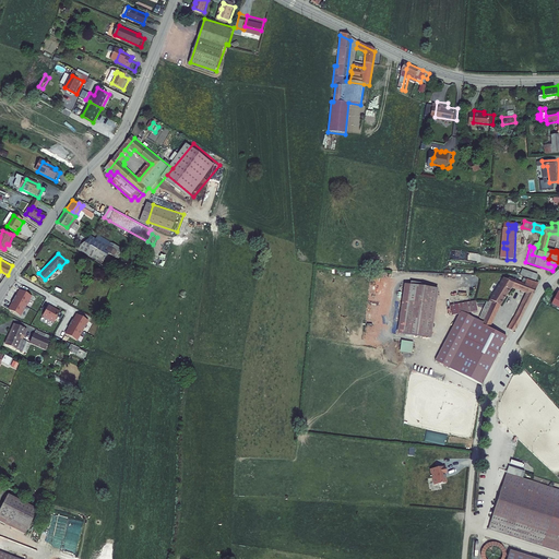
[(537,280),(538,273),(521,270),(520,276),(537,280)]
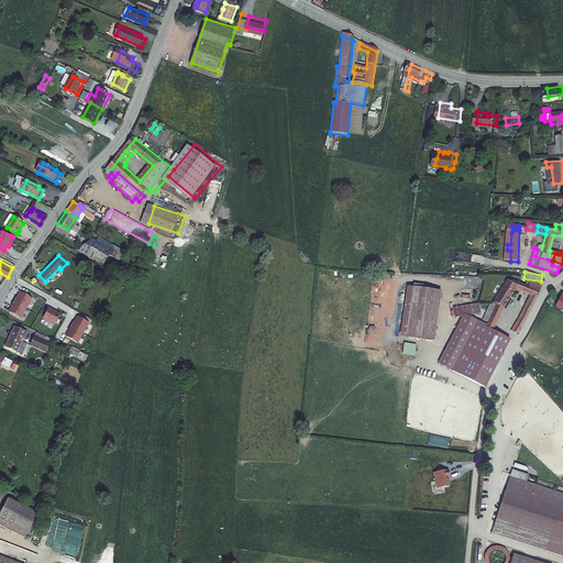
[(517,276),(515,282),(529,287),(531,282),(517,276)]
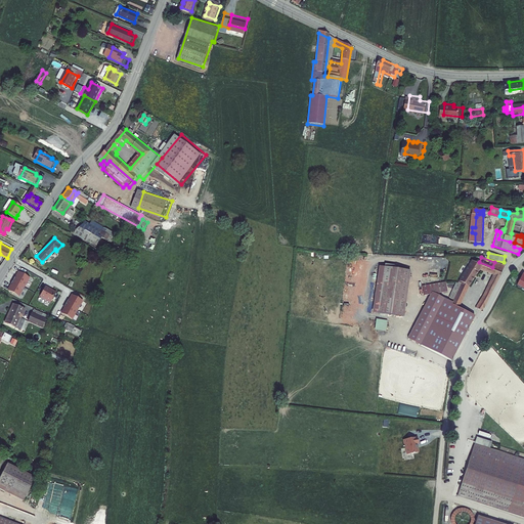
[(457,281),(449,298),(452,300),(460,303),(468,286),(477,268),(491,274),(487,282),(489,284),(493,286),(504,266),(494,262),(492,267),(479,262),(476,261),(474,264),(469,261),(457,281)]
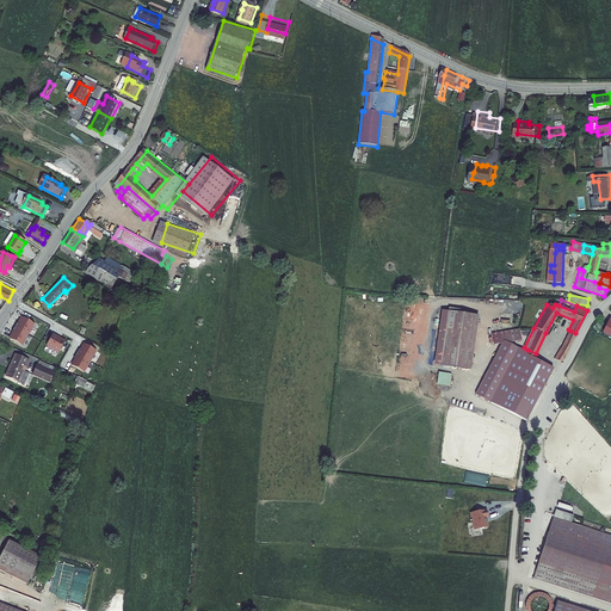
[(440,312),(434,365),(471,370),(479,315),(440,312)]
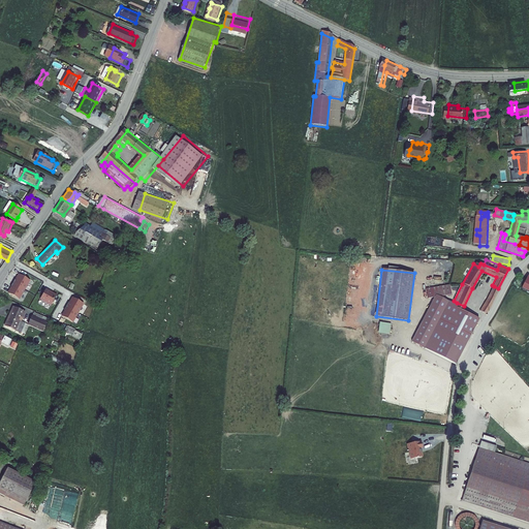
[(31,278),(21,273),(18,278),(16,277),(13,281),(25,287),(26,287),(31,278)]
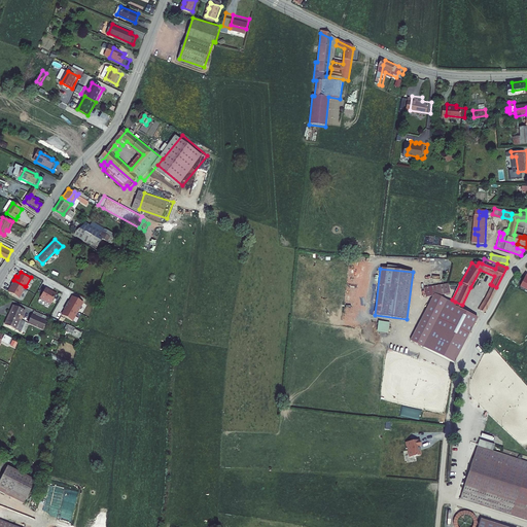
[(25,286),(13,280),(11,284),(13,284),(10,290),(21,296),(26,286),(25,286)]
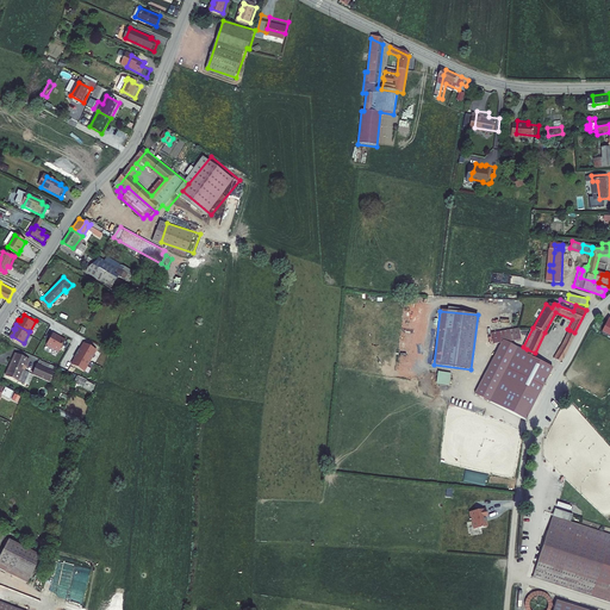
[(515,349),(515,340),(518,340),(518,327),(502,330),(502,331),(498,331),(500,355),(505,367),(515,349)]
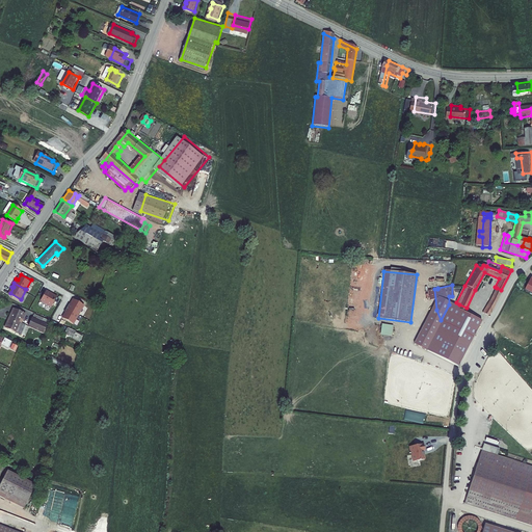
[(52,289),(48,287),(43,297),(54,303),(59,293),(52,290),(52,289)]
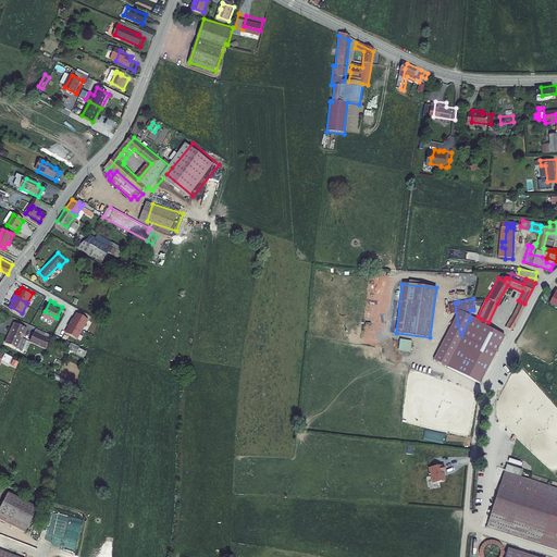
[(504,323),(504,330),(510,332),(523,306),(520,304),(517,310),(515,309),(511,316),(514,317),(512,319),(507,317),(504,323)]
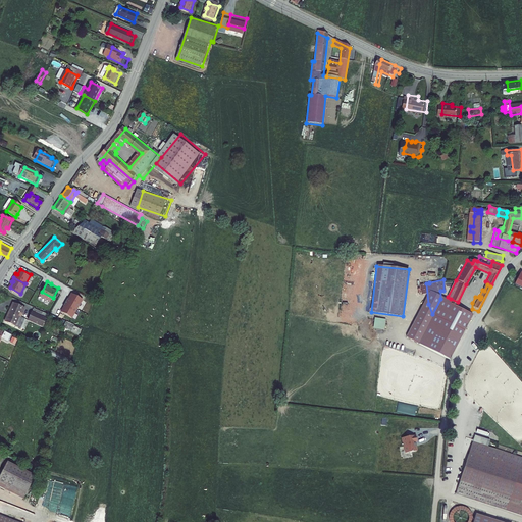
[(84,297),(73,291),(70,296),(69,296),(66,299),(79,306),(84,297)]
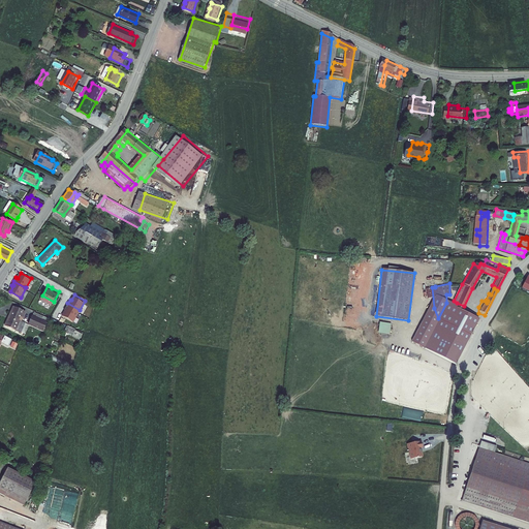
[(80,310),(67,303),(65,307),(67,308),(64,313),(74,319),(80,310)]
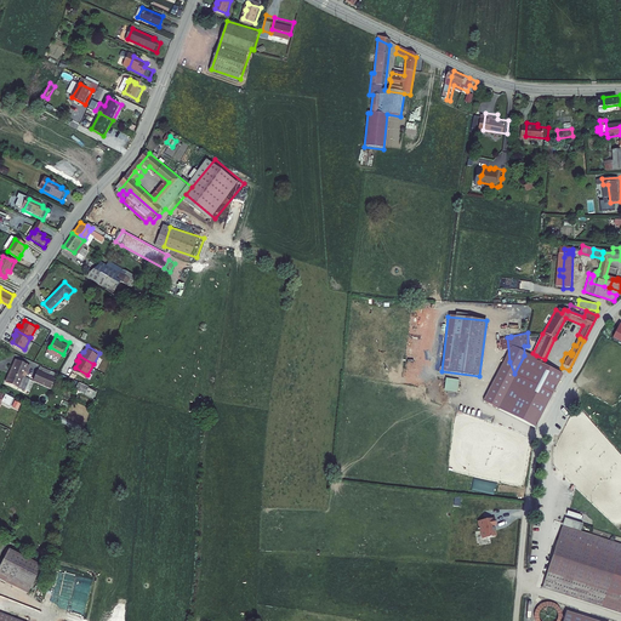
[(524,355),(514,374),(516,376),(523,380),(534,360),(524,355)]
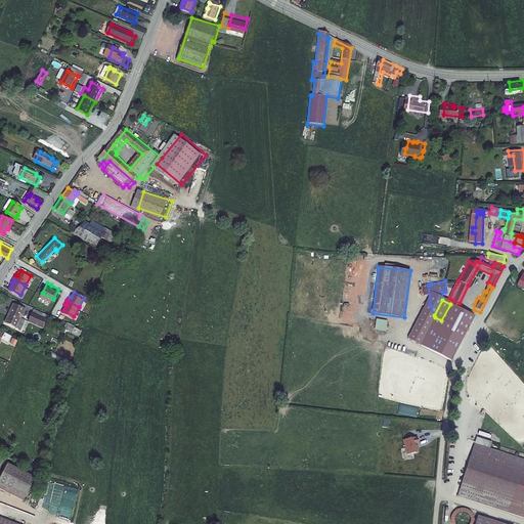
[(12,301),(3,319),(13,324),(17,326),(22,317),(17,315),(22,306),(12,301)]
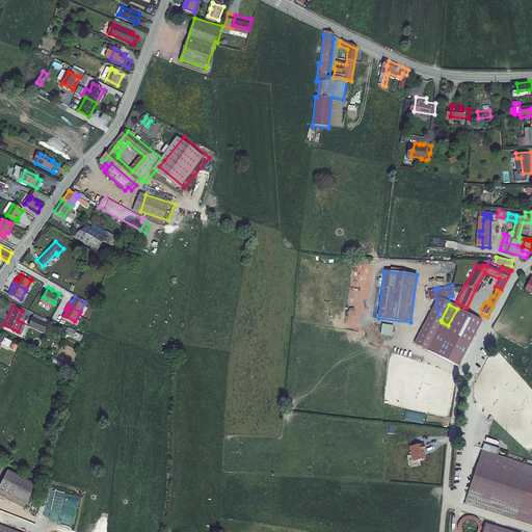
[(457,309),(448,325),(473,337),(480,321),(464,312),(457,309)]
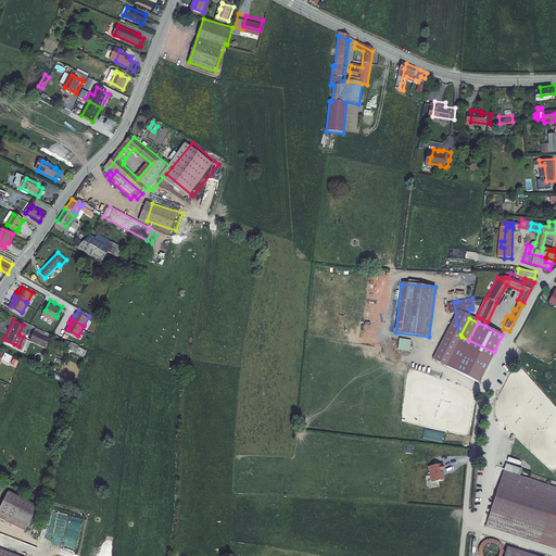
[(33,326),(32,329),(47,336),(48,332),(33,326)]
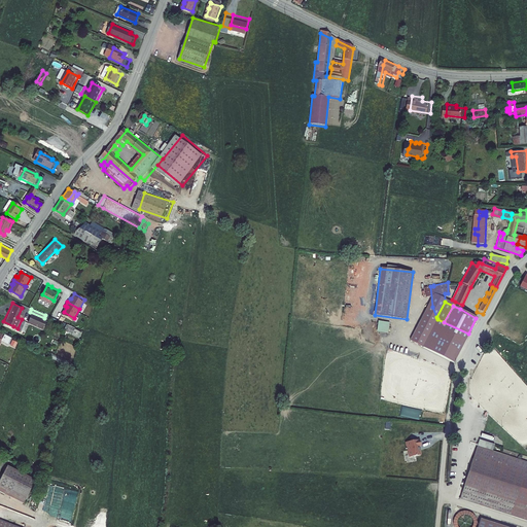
[(30,312),(28,317),(42,323),(44,318),(30,312)]
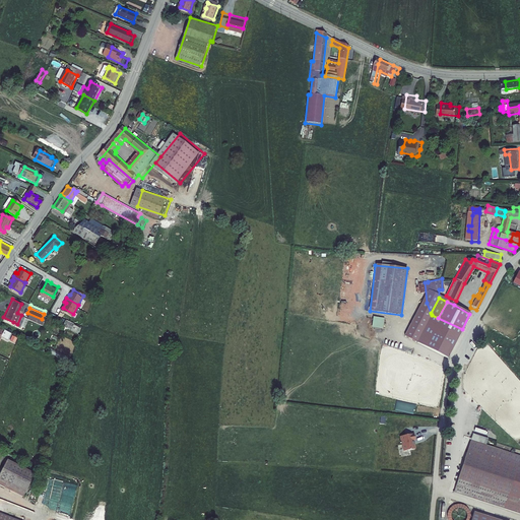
[(432,315),(419,338),(439,348),(438,350),(449,355),(462,329),(438,318),(432,315)]
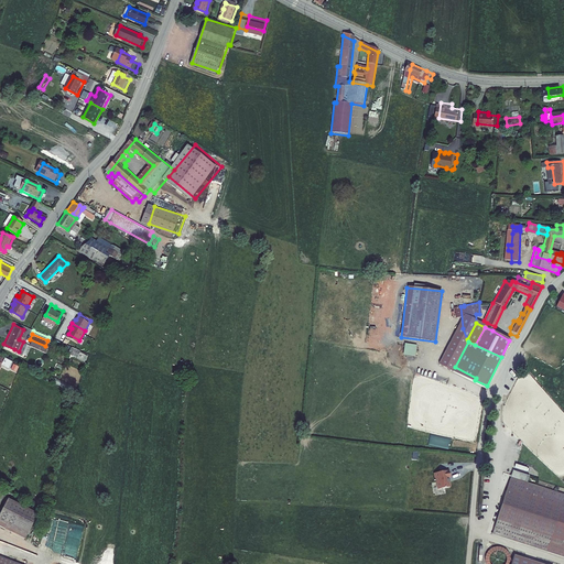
[(403,356),(415,357),(416,345),(404,344),(403,356)]
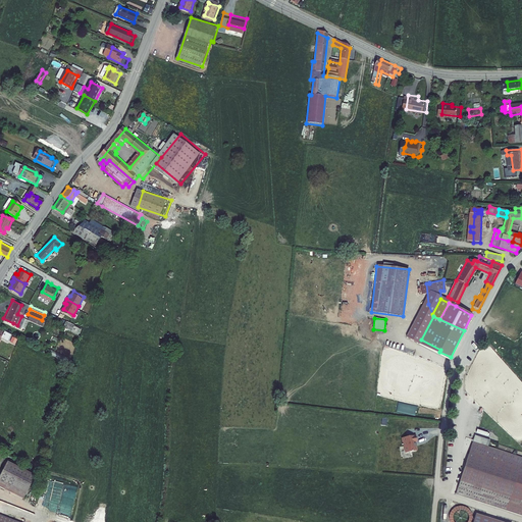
[(73,324),(70,330),(79,333),(81,328),(73,324)]
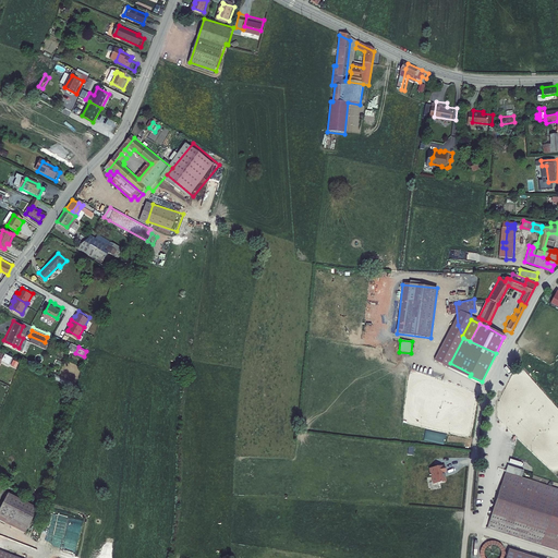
[(446,474),(445,466),(431,469),(431,473),(432,473),(434,484),(445,483),(444,474),(446,474)]
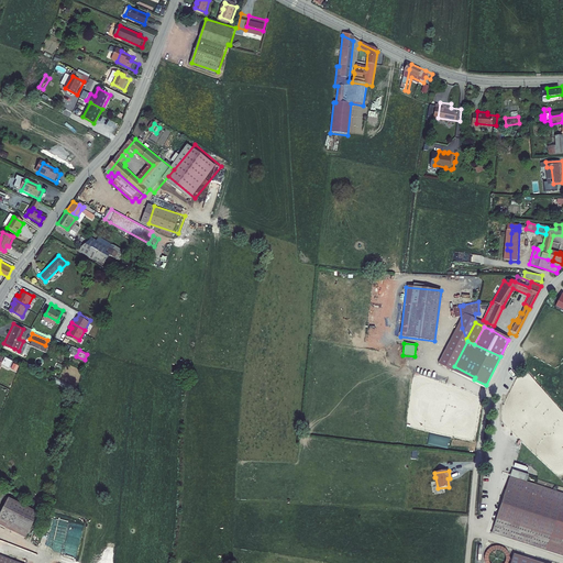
[(528,476),(511,471),(492,533),(562,556),(562,494),(526,482),(528,476)]
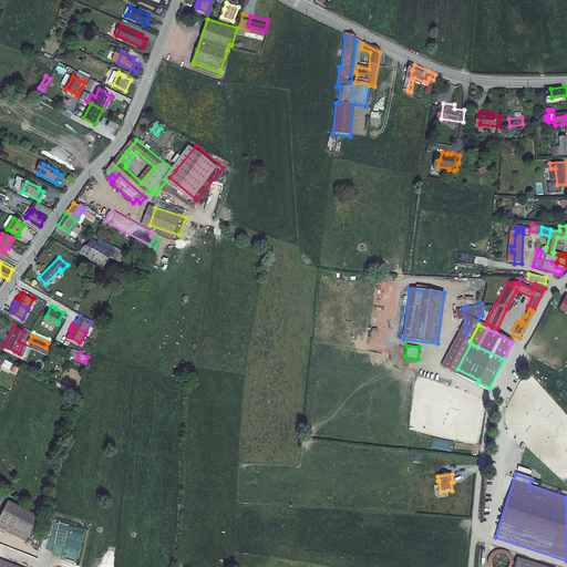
[(43,516),(13,501),(0,525),(0,526),(30,542),(43,516)]
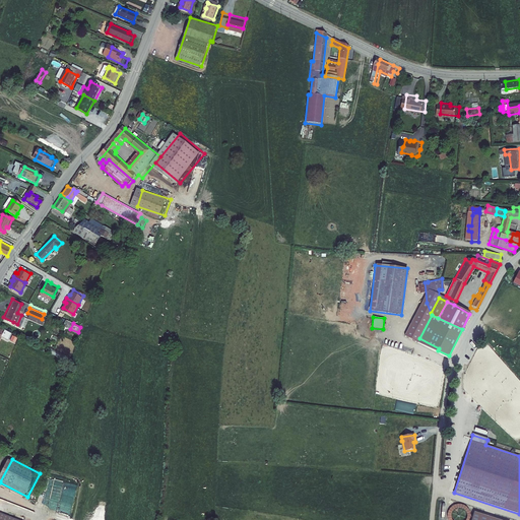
[(449,519),(465,519),(465,506),(449,506),(449,519)]
